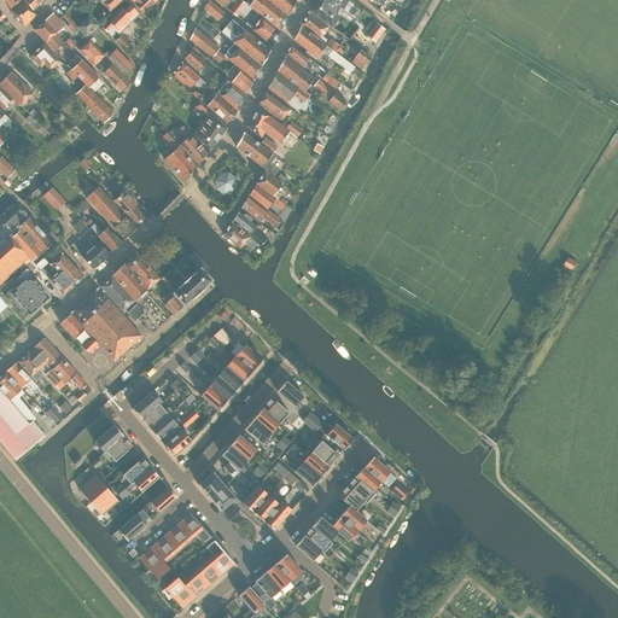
[(29,22),(36,15),(24,0),(10,12),(23,27),(29,22)]
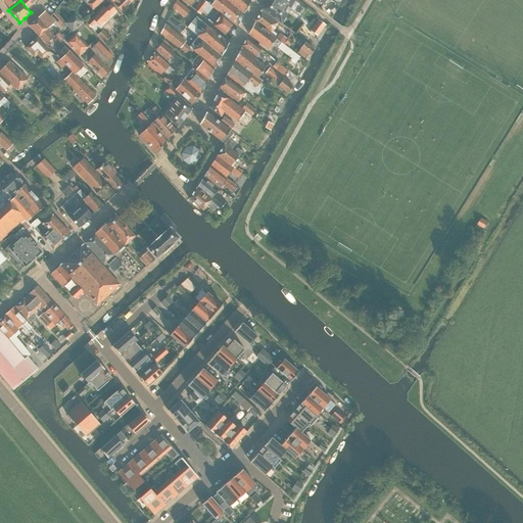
[(83,0),(92,10),(102,0),(83,0)]
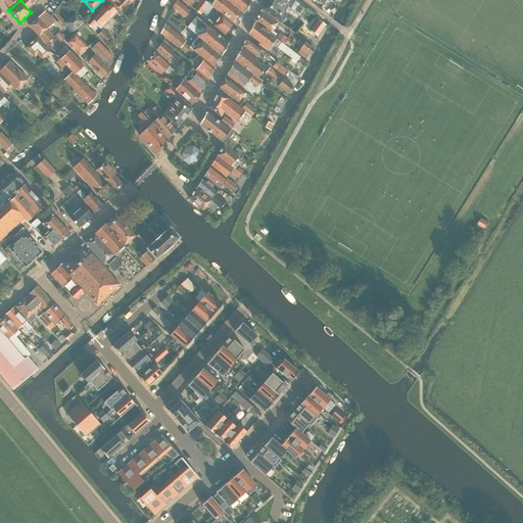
[(132,0),(117,0),(114,4),(122,11),(131,2),(132,0)]
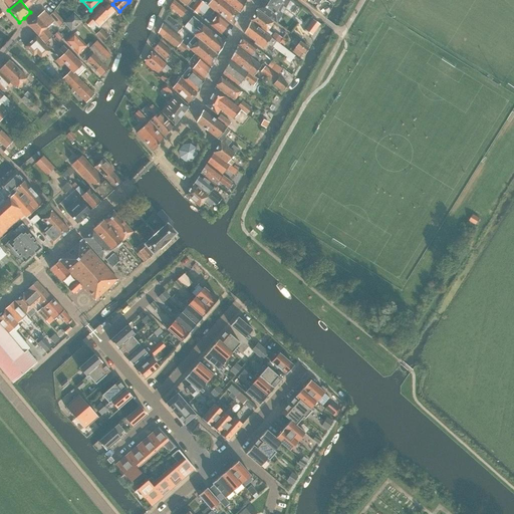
[(182,17),(187,11),(173,0),(170,7),(182,17)]
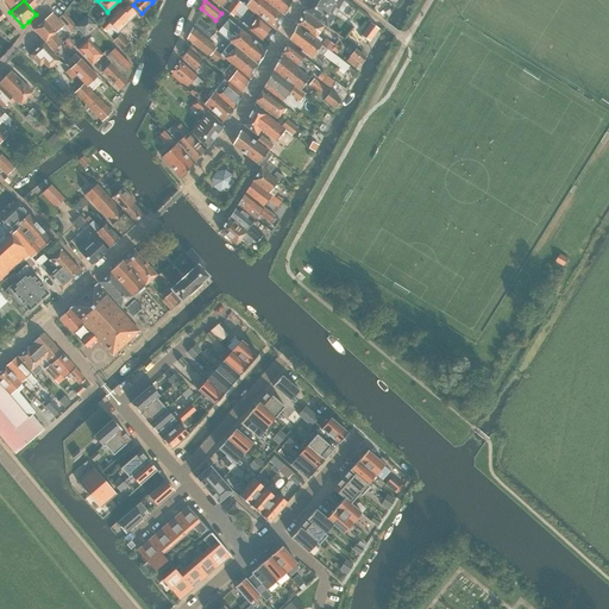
[(243,5),(237,0),(212,0),(221,7),(227,1),(231,4),(226,11),(233,17),(243,5)]
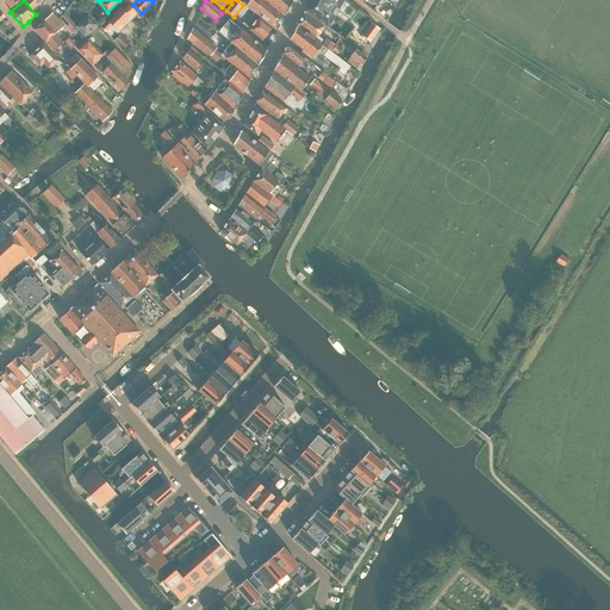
[(277,30),(284,16),(263,0),(250,0),(247,6),(253,12),(277,30)]
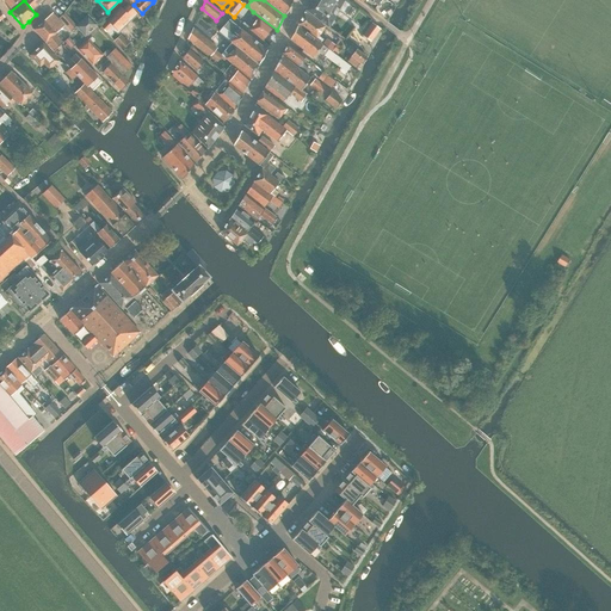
[(264,0),(285,16),(292,1),(291,0),(264,0)]
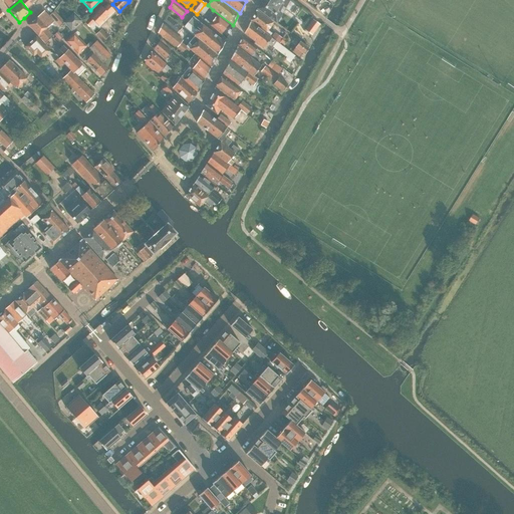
[(276,23),(288,0),(261,0),(257,9),(276,23)]
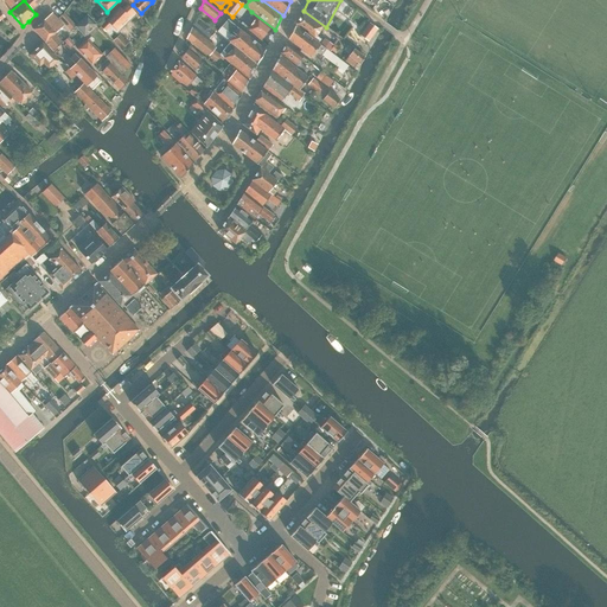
[(134,17),(136,13),(127,4),(121,10),(120,7),(100,26),(106,32),(112,26),(116,31),(123,23),(126,24),(129,20),(128,19),(132,14),(134,17)]
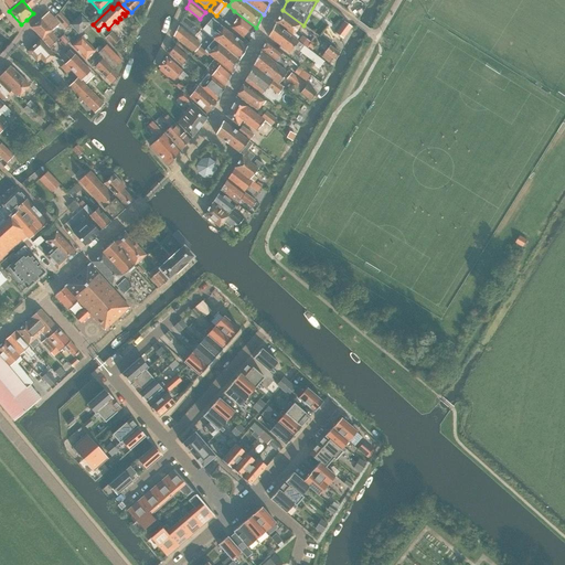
[(275,23),(292,36),(296,40),(298,36),(295,33),(300,24),(281,11),(275,23)]
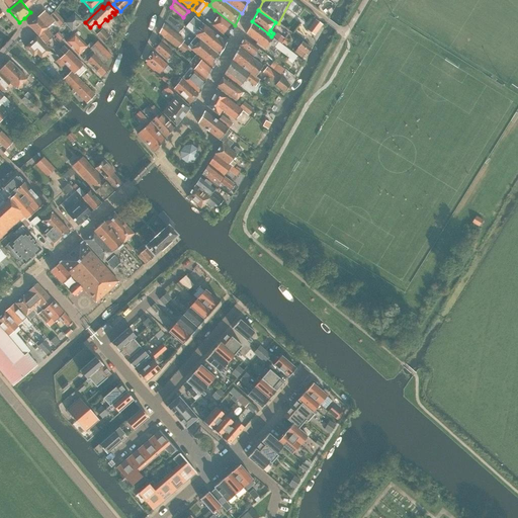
[(47,28),(54,22),(44,11),(37,16),(28,25),(38,36),(47,28)]
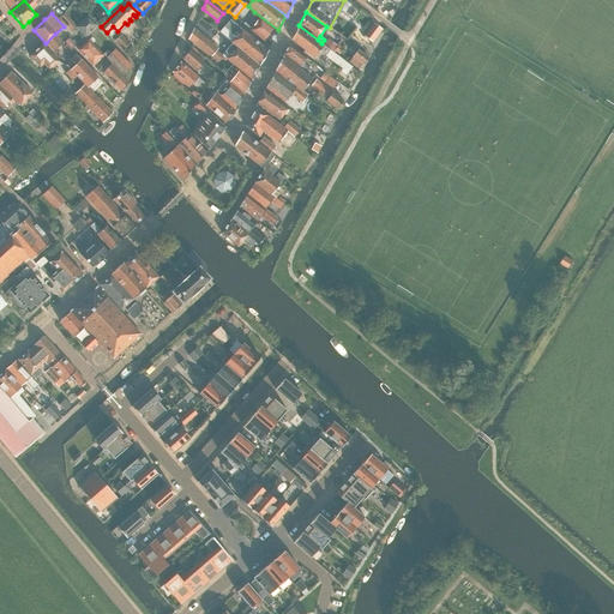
[(59,18),(67,26),(71,31),(76,26),(64,13),(59,18)]
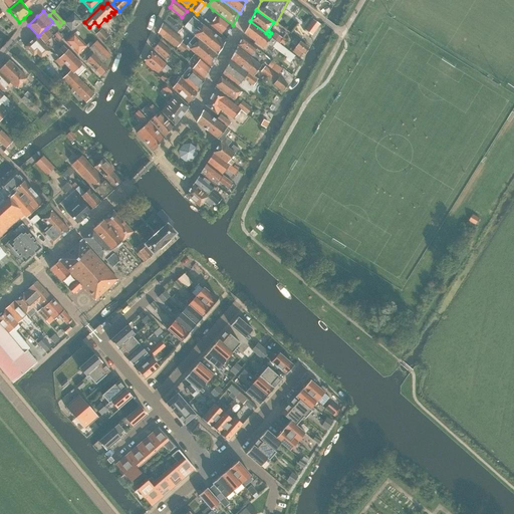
[(71,30),(81,21),(73,13),(63,22),(71,30)]
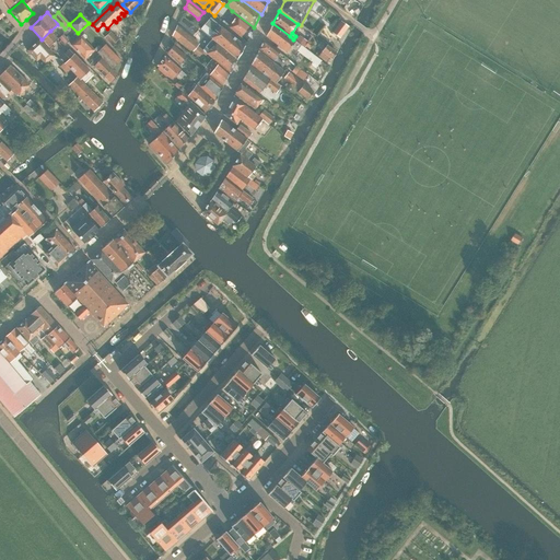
[(246,42),(253,28),(236,14),(229,26),(246,42)]
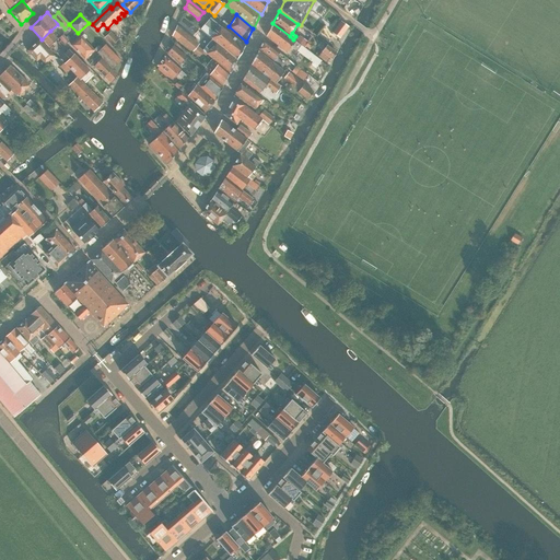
[(210,18),(210,19),(200,28),(236,59),(244,46),(210,18)]
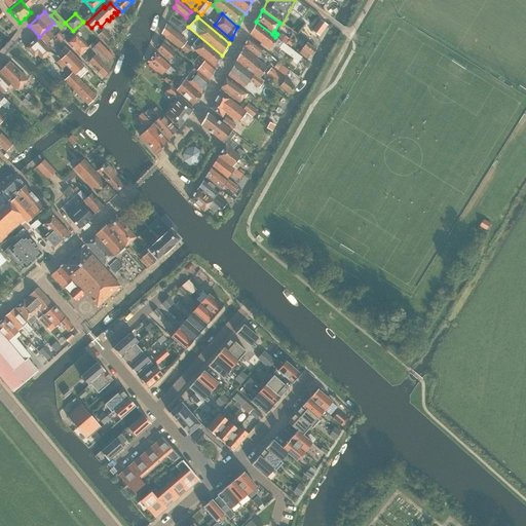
[(318,36),(327,25),(321,20),(312,31),(318,36)]
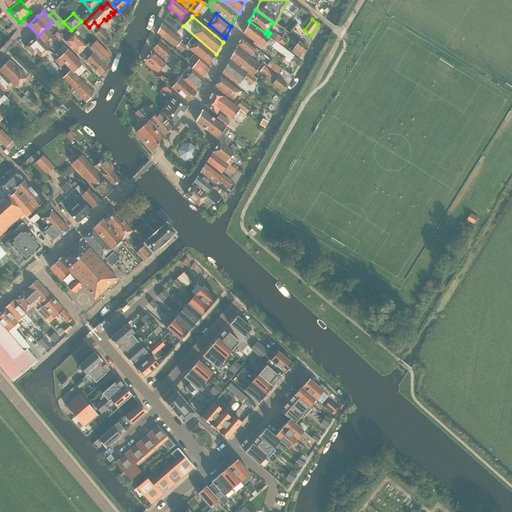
[(288,62),(293,56),(249,22),(243,33),(262,48),(266,43),(285,57),(284,59),(288,62)]
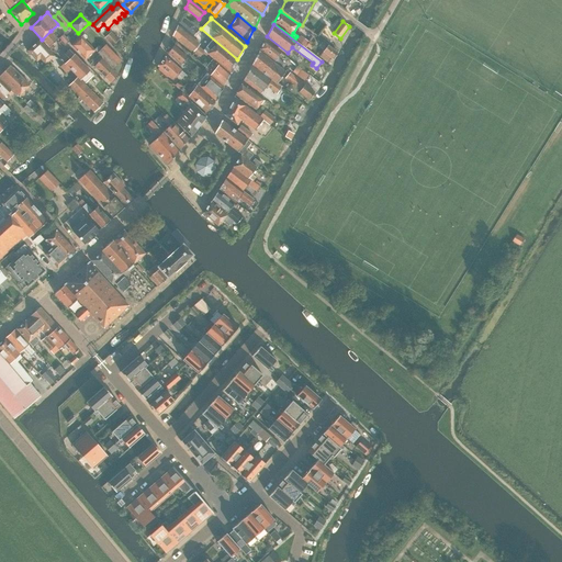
[(193,53),(193,52),(198,46),(200,44),(177,26),(172,35),(193,53)]
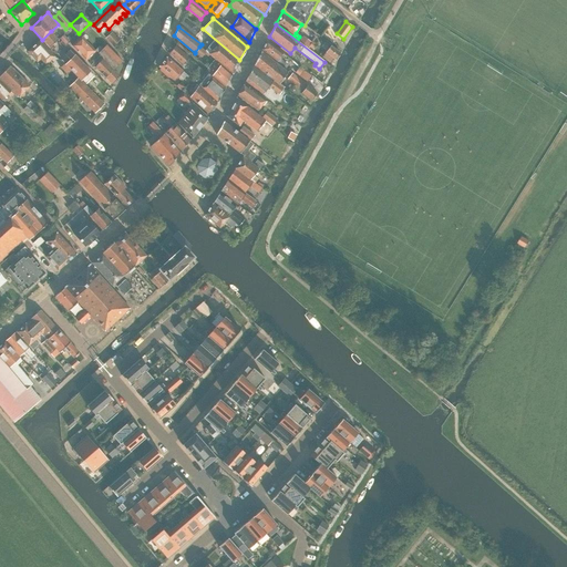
[(51,31),(42,40),(49,48),(59,40),(51,31)]
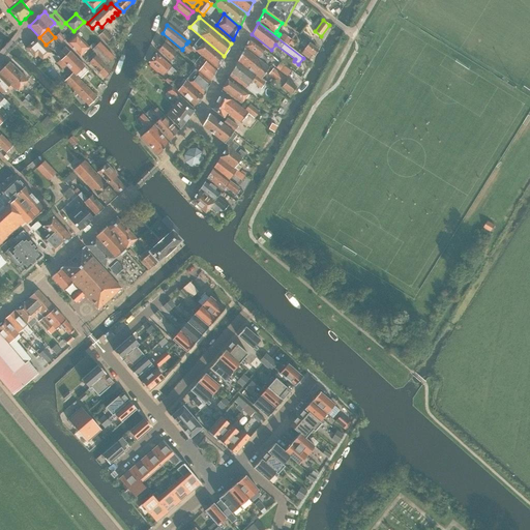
[(105,30),(98,36),(106,43),(112,38),(105,30)]
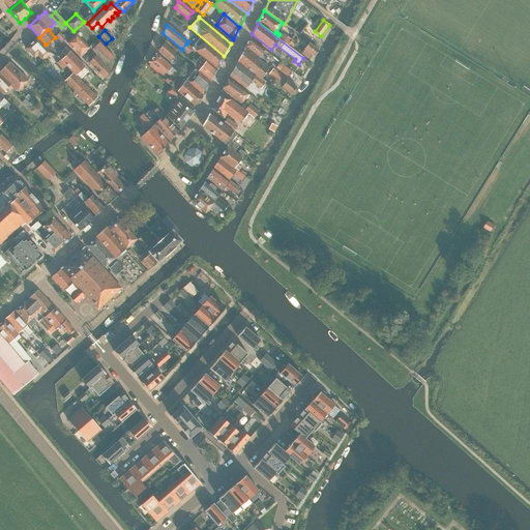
[(56,35),(58,37),(55,40),(59,45),(61,41),(64,39),(59,32),(56,35)]
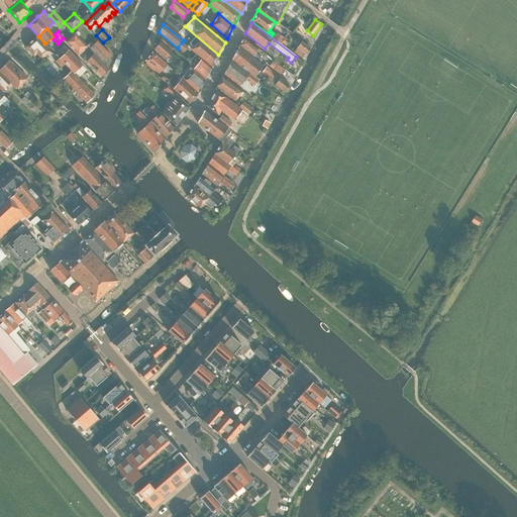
[(78,55),(87,46),(74,33),(66,41),(78,55)]
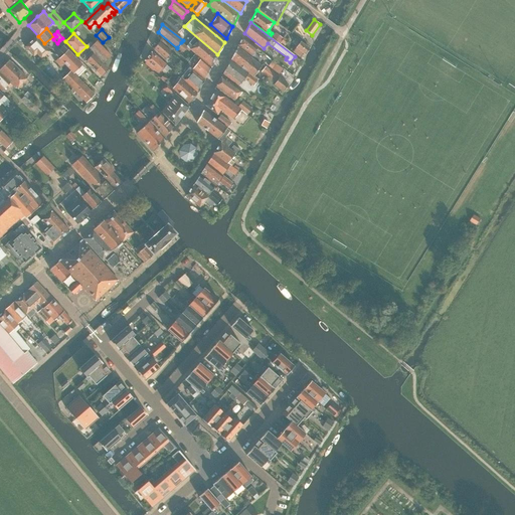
[(41,58),(49,51),(36,36),(25,46),(33,56),(36,53),(41,58)]
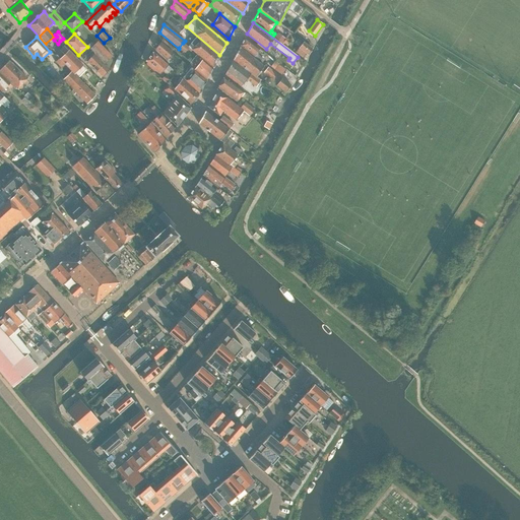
[(188,47),(189,47),(192,50),(213,68),(219,55),(197,37),(188,47)]
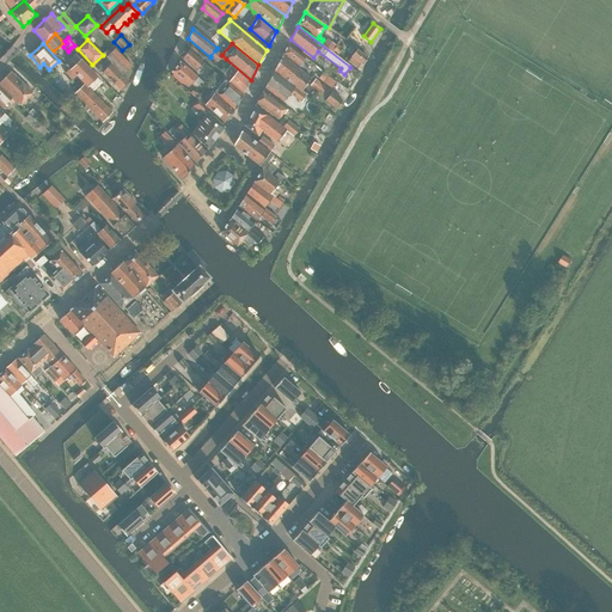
[(282,54),(299,67),(305,57),(287,44),(282,54)]
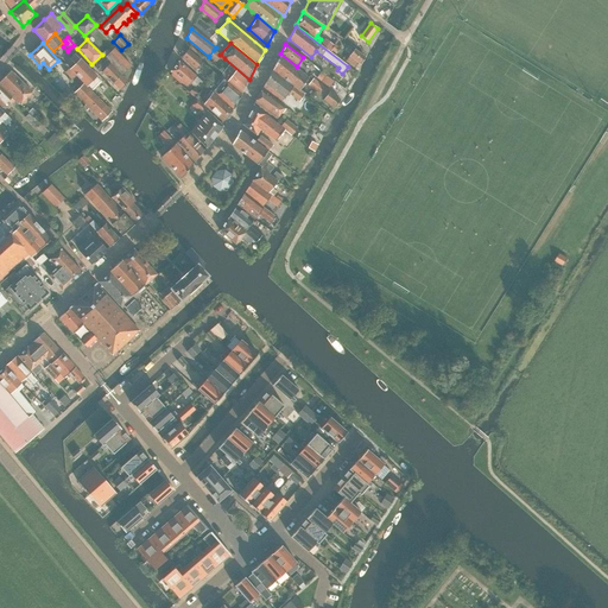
[(122,74),(131,65),(114,49),(109,52),(106,50),(102,54),(122,74)]
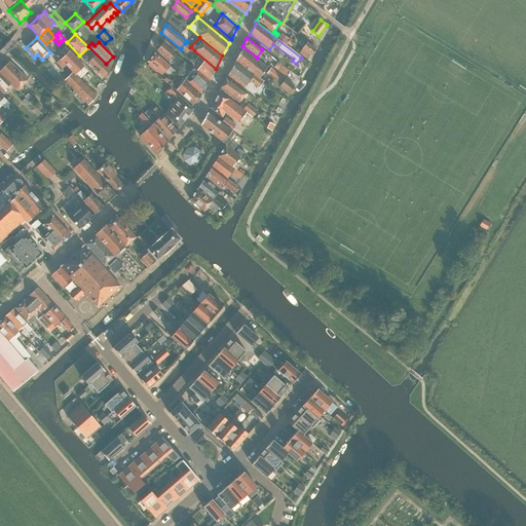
[(311,57),(315,49),(306,42),(302,48),(299,52),(306,59),(309,54),(311,57)]
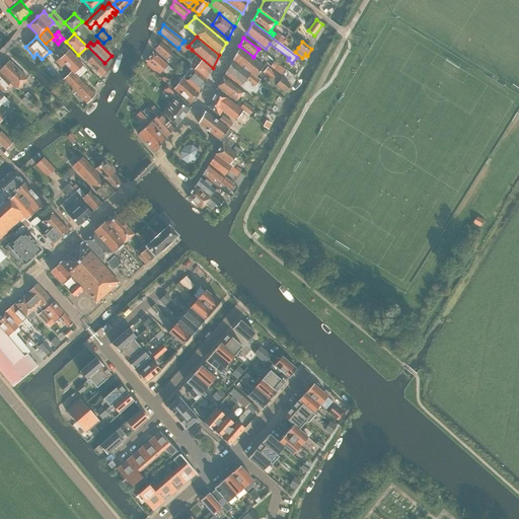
[(167,59),(172,53),(160,43),(155,49),(167,59)]
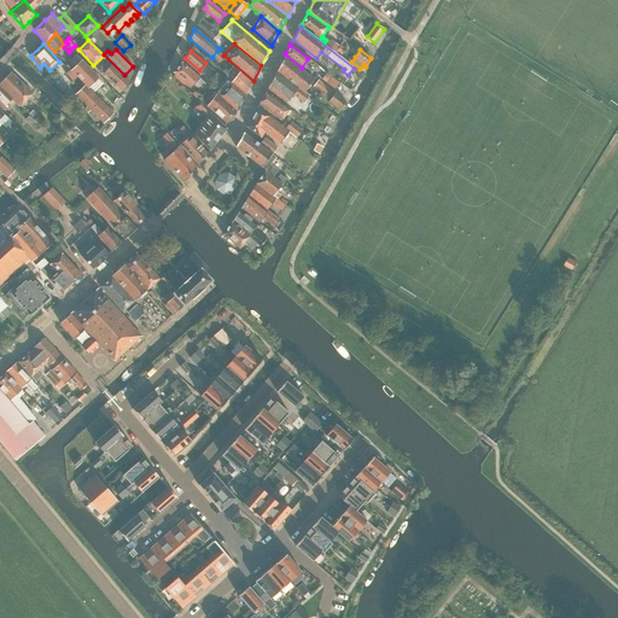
[(225,56),(223,56),(217,51),(213,57),(220,62),(225,56)]
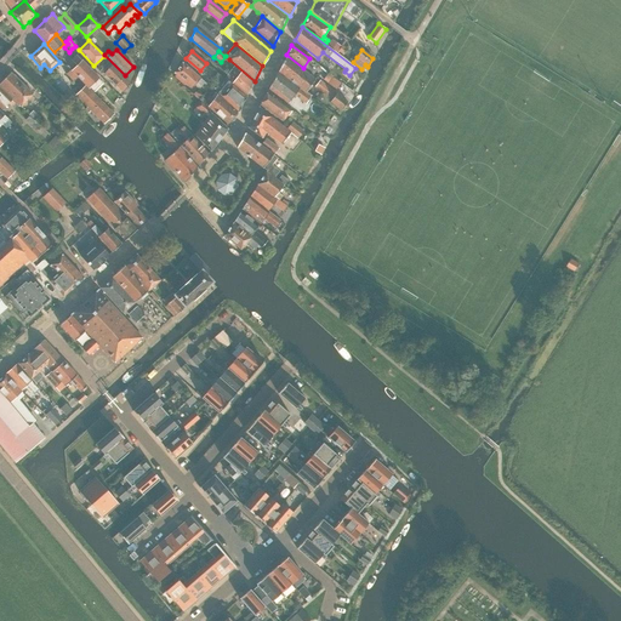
[(89,87),(100,78),(83,61),(81,61),(77,55),(72,61),(77,66),(72,70),(85,85),(89,87)]
